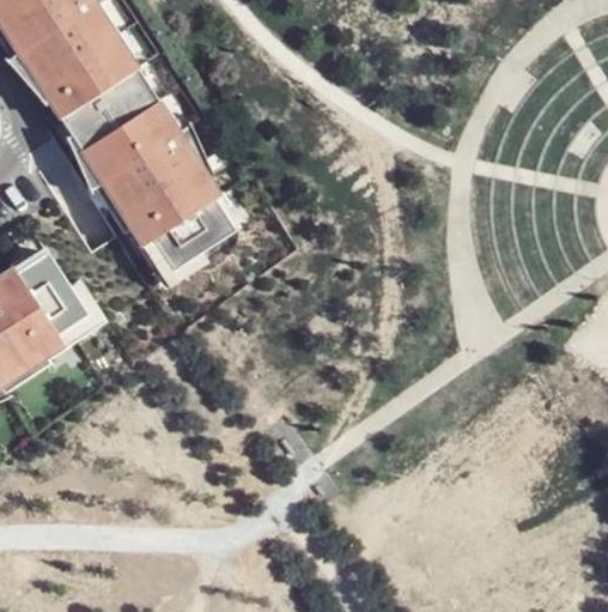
[(0,0),(0,24),(1,28),(7,24),(25,53),(54,98),(49,102),(60,120),(131,74),(119,56),(111,62),(102,48),(110,42),(113,41),(91,10),(97,6),(92,0),(0,0)]
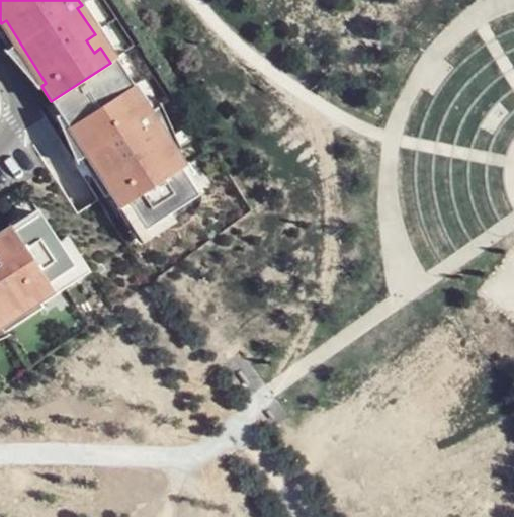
[(82,5),(77,8),(95,34),(101,30),(85,3),(82,5)]
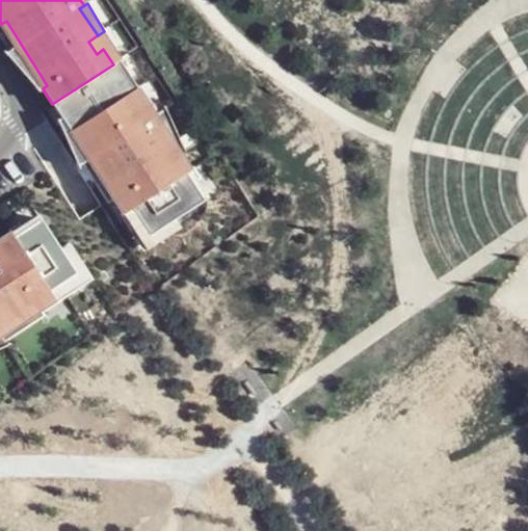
[(1,24),(0,21),(0,35),(10,52),(22,46),(6,21),(1,24)]
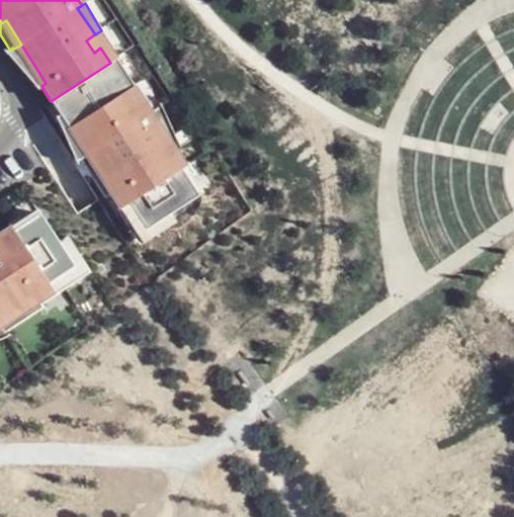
[(100,48),(93,35),(86,40),(94,53),(100,48)]
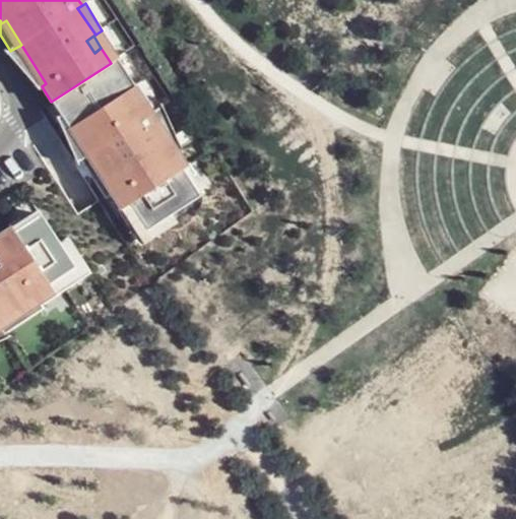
[(10,51),(7,54),(38,88),(42,86),(46,83),(21,45),(10,51)]
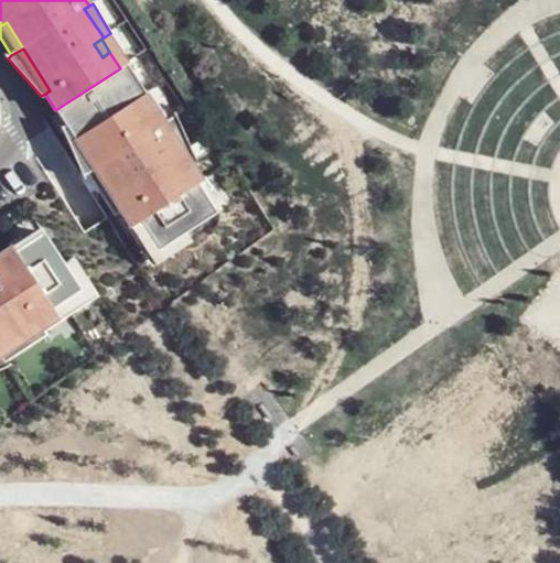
[(130,85),(120,68),(55,110),(66,126),(71,122),(97,165),(114,192),(109,194),(130,226),(139,219),(158,249),(182,233),(214,213),(202,194),(195,183),(201,181),(164,123),(160,127),(141,97),(139,98),(131,103),(122,90),(130,85)]
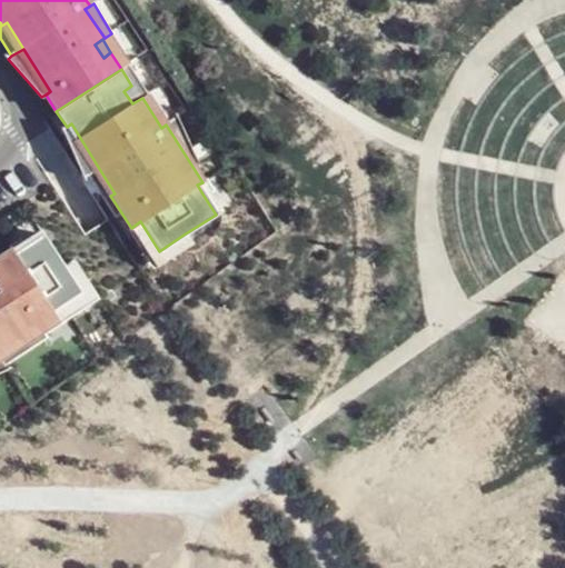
[(132,103),(140,99),(131,86),(124,91),(132,103)]
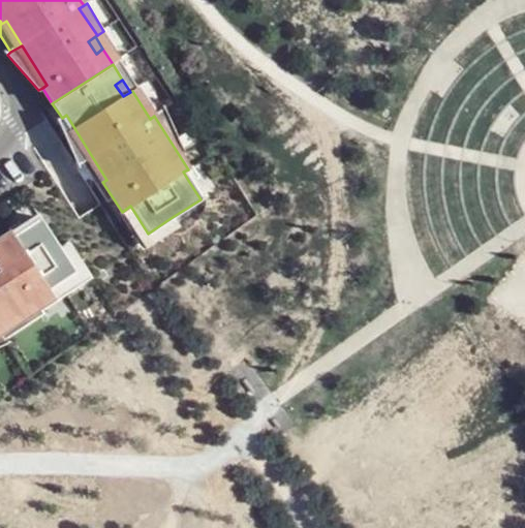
[(140,87),(132,91),(150,119),(154,116),(157,114),(140,87)]
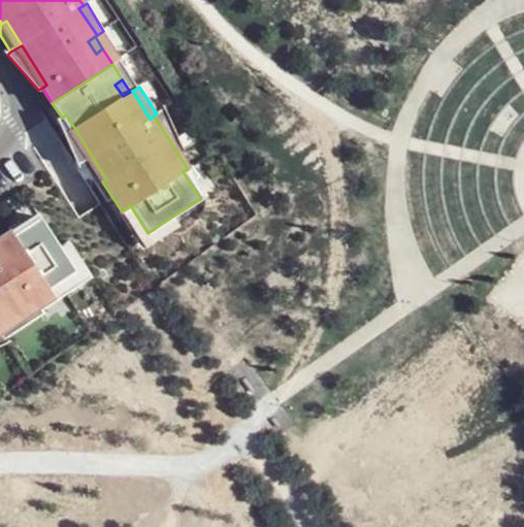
[(157,113),(154,116),(178,155),(183,152),(164,109),(157,113)]
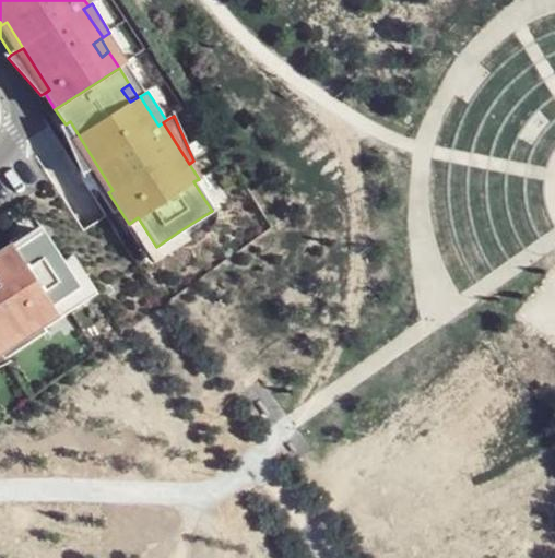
[(96,164),(70,121),(66,125),(61,128),(82,174),(85,171),(96,164)]
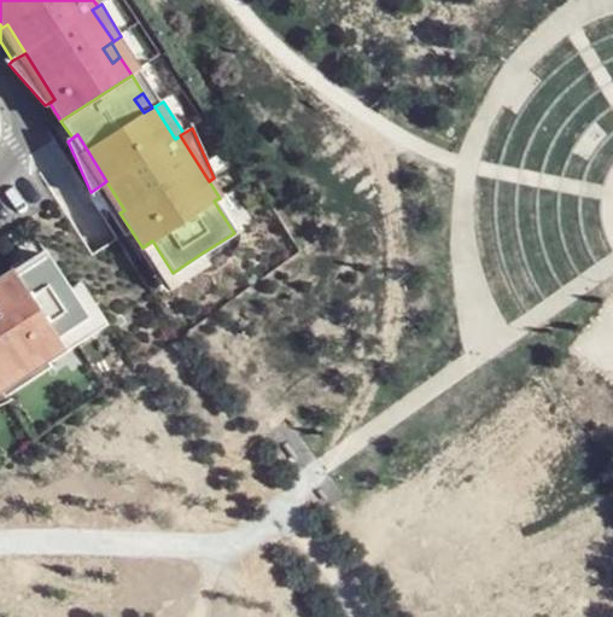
[(124,210),(106,181),(94,190),(124,236),(132,231),(120,213),(124,210)]
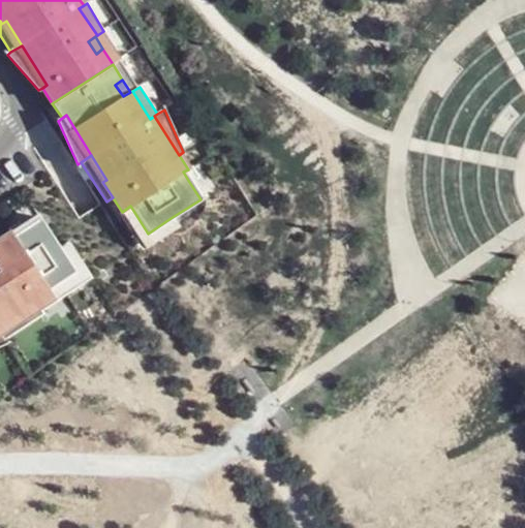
[(188,169),(183,172),(189,182),(197,178),(190,167),(188,169)]
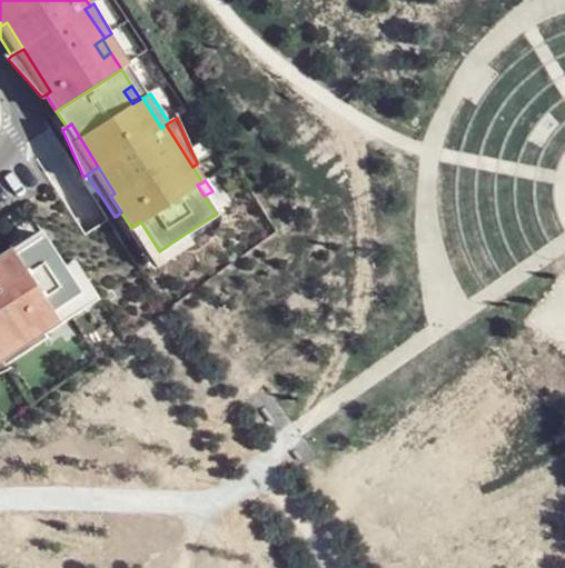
[(159,251),(140,221),(131,228),(128,230),(152,268),(190,245),(184,235),(159,251)]
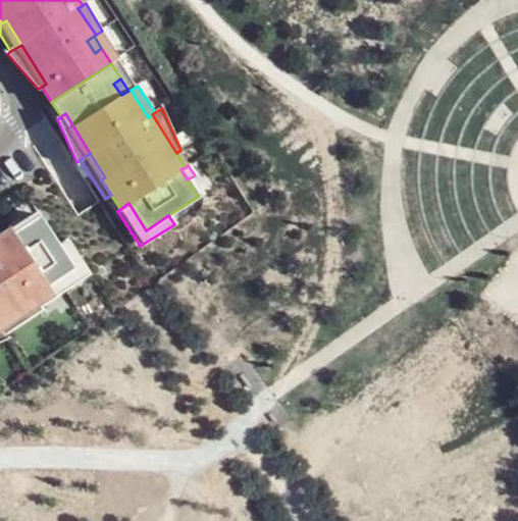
[(47,284),(73,267),(58,243),(39,214),(21,224),(12,231),(9,227),(0,233),(0,319),(34,299),(37,303),(52,294),(47,284)]
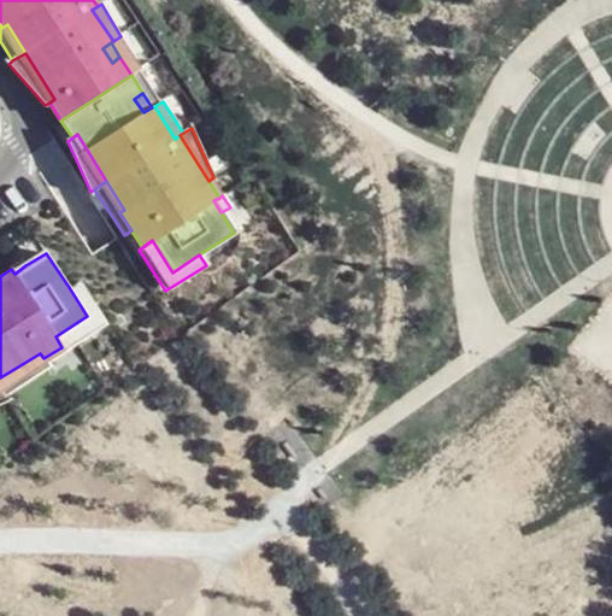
[(11,269),(15,274),(25,265),(21,258),(10,267),(11,269)]
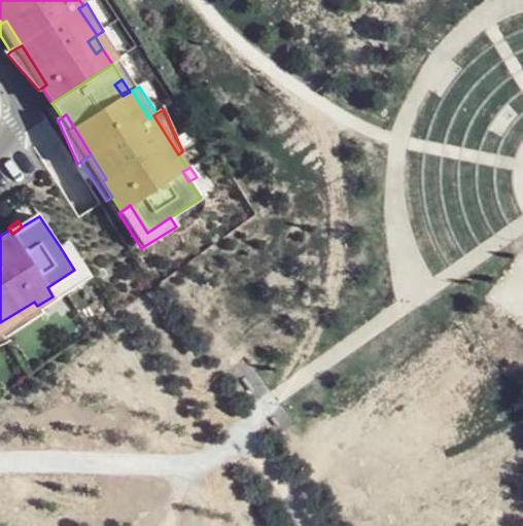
[(59,245),(74,270),(47,287),(53,296),(54,299),(90,276),(67,240),(59,245)]
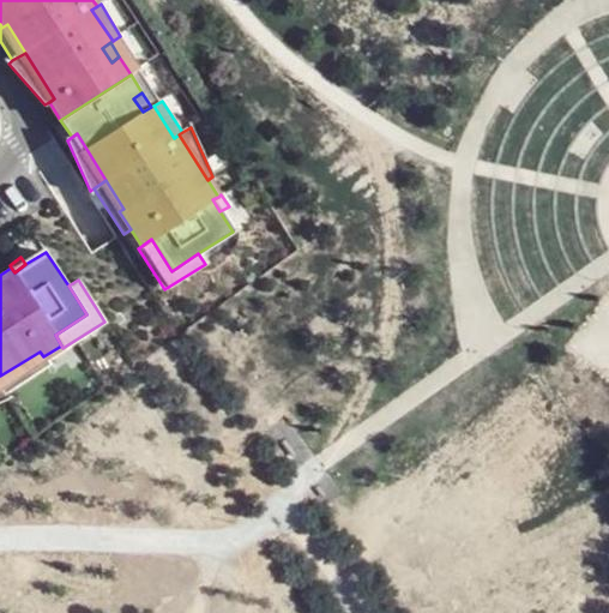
[(0,376),(0,386),(4,392),(48,364),(43,356),(40,352),(0,376)]
